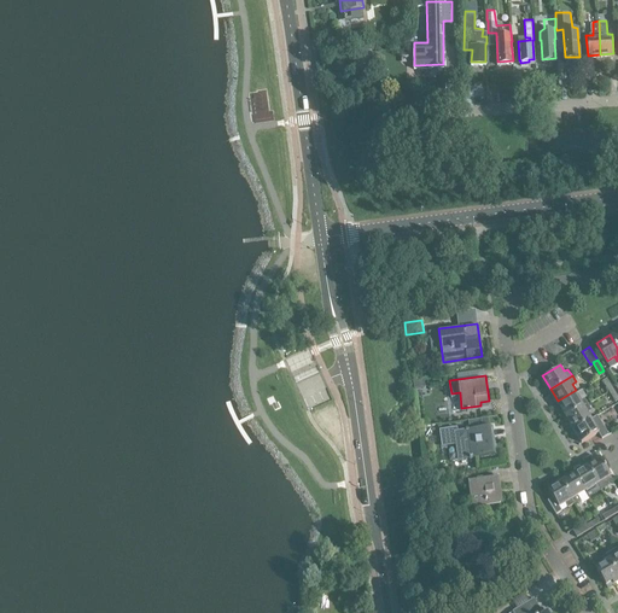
[(608,387),(613,385),(607,375),(602,378),(608,387)]
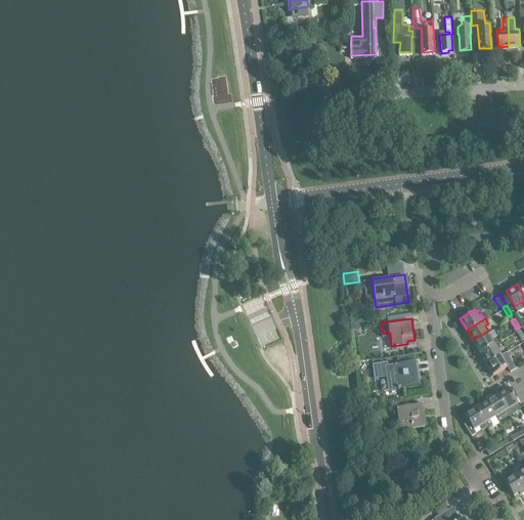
[(492,329),(488,331),(473,340),(480,351),(498,340),(495,335),(496,334),(492,329)]
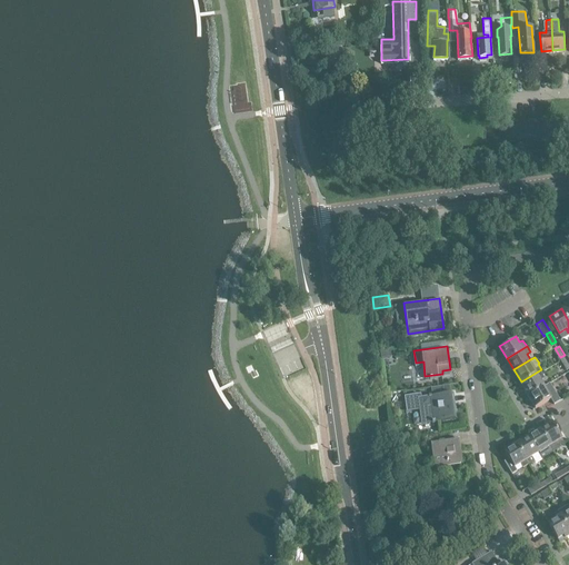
[(528,394),(545,384),(540,377),(545,375),(541,369),(521,382),(528,394)]
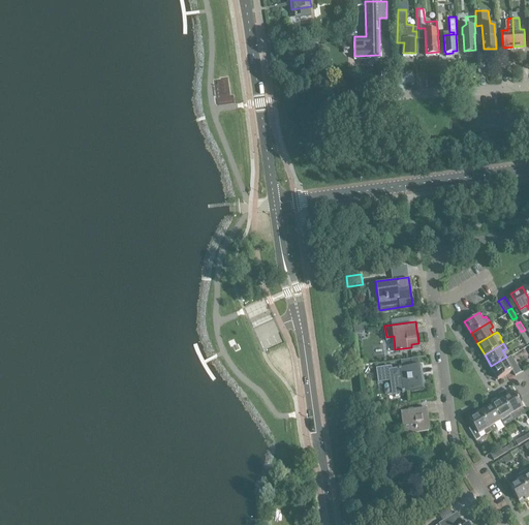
[(497,377),(512,368),(515,373),(521,369),(516,360),(514,361),(509,354),(506,357),(491,366),(497,377)]
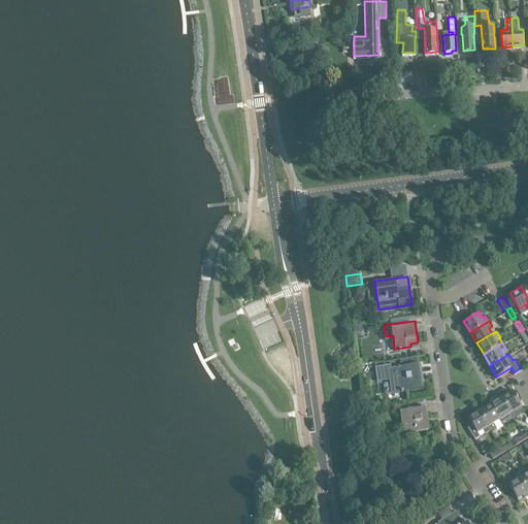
[(424,386),(420,363),(420,362),(390,366),(390,364),(376,365),(378,378),(393,375),(395,390),(424,386)]
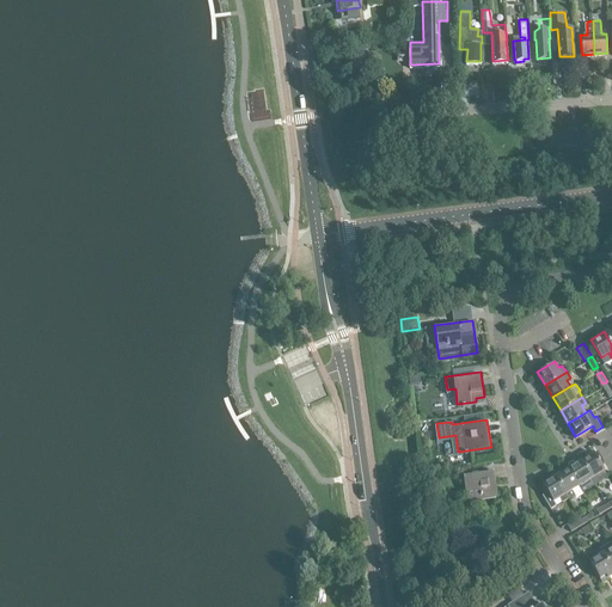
[(607,472),(605,468),(594,451),(581,458),(595,482),(603,477),(601,476),(607,472)]
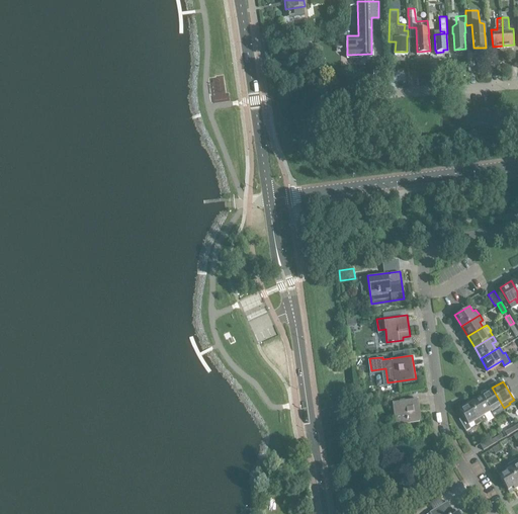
[(481,395),(490,410),(496,407),(498,410),(503,407),(504,408),(492,388),(481,395)]
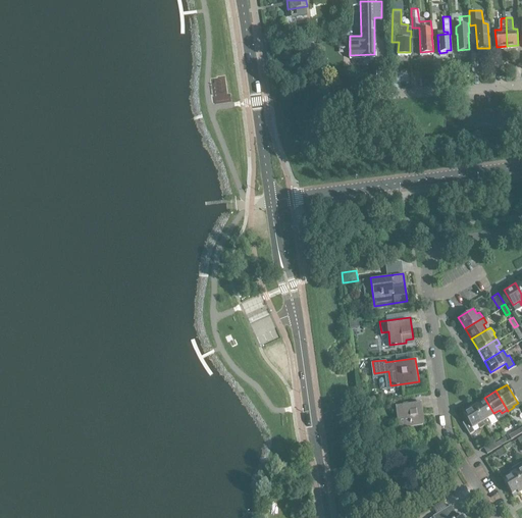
[(497,418),(493,413),(484,398),(474,404),(483,419),(485,422),(489,419),(490,421),(497,418)]
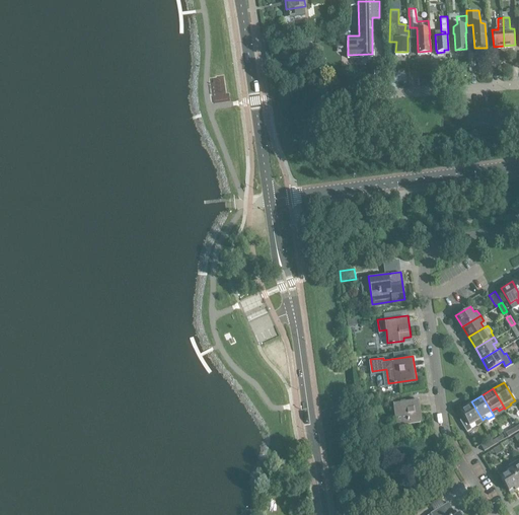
[(419,397),(392,400),(395,422),(422,418),(419,397)]
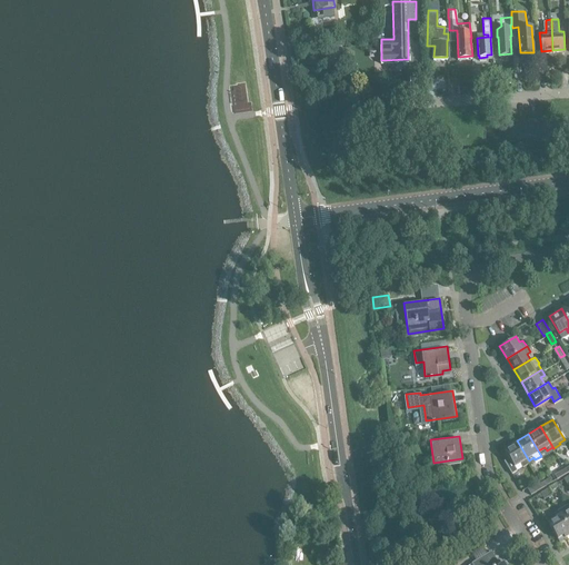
[(529,461),(527,457),(517,440),(505,448),(509,456),(503,458),(511,471),(517,468),(515,464),(520,461),(522,465),(529,461)]
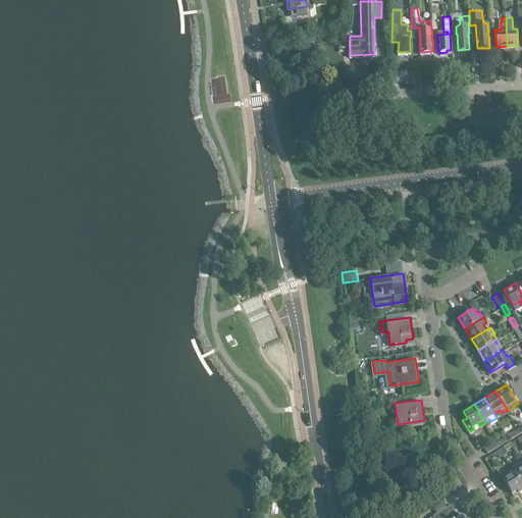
[(509,432),(511,436),(520,431),(517,427),(509,432)]
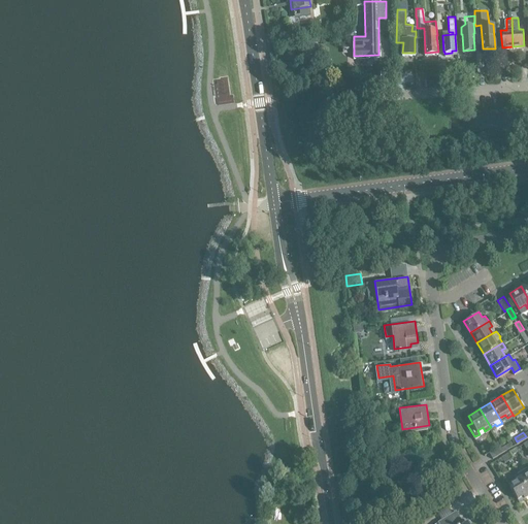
[(501,446),(503,450),(513,445),(510,440),(501,446)]
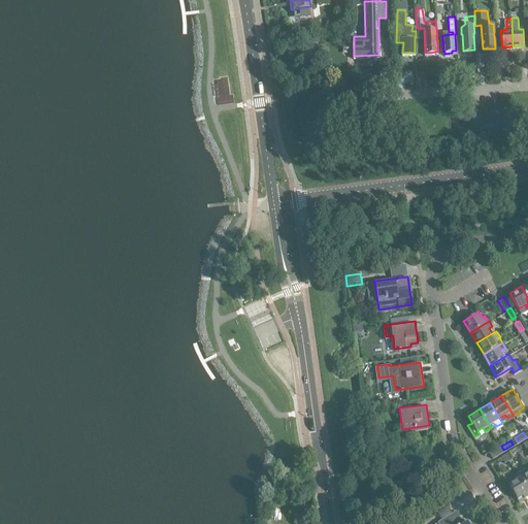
[(500,444),(489,450),(493,456),(503,450),(501,446),(500,444)]
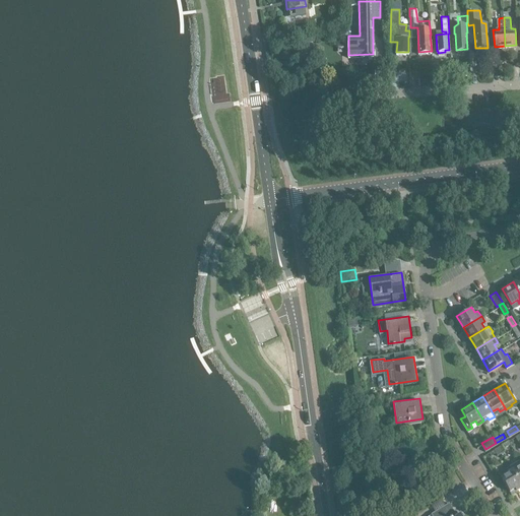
[(509,464),(519,481),(519,458),(509,464)]
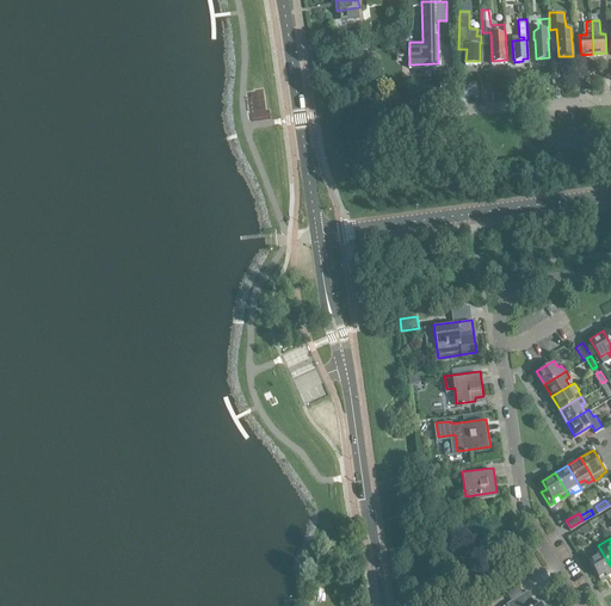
[(610,566),(598,545),(586,554),(599,575),(605,572),(606,574),(610,572),(610,566)]
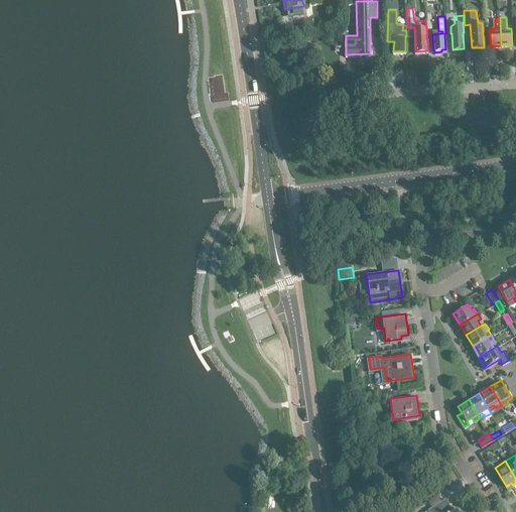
[(461,511),(459,507),(452,511),(443,498),(428,507),(430,511),(461,511)]
